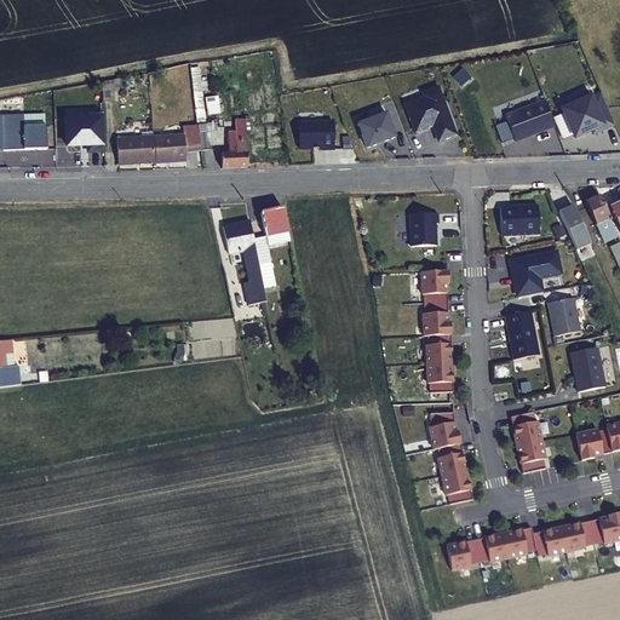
[(103,81),(103,98),(115,98),(115,89),(127,89),(127,76),(103,81)]
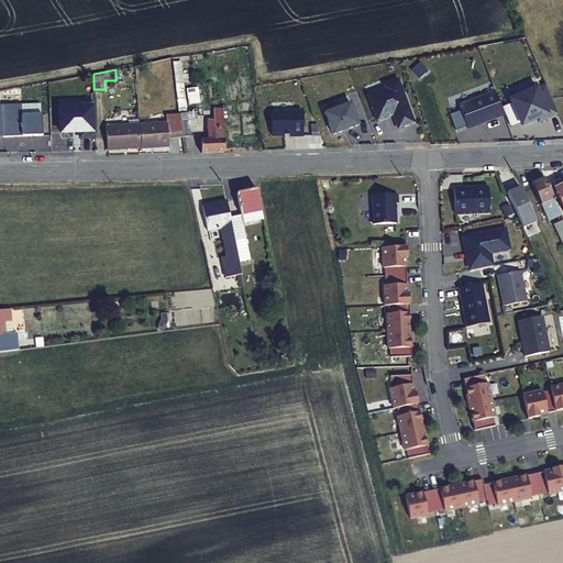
[(384,85),(385,89),(367,96),(377,120),(393,114),(398,129),(414,123),(397,80),(384,85)]
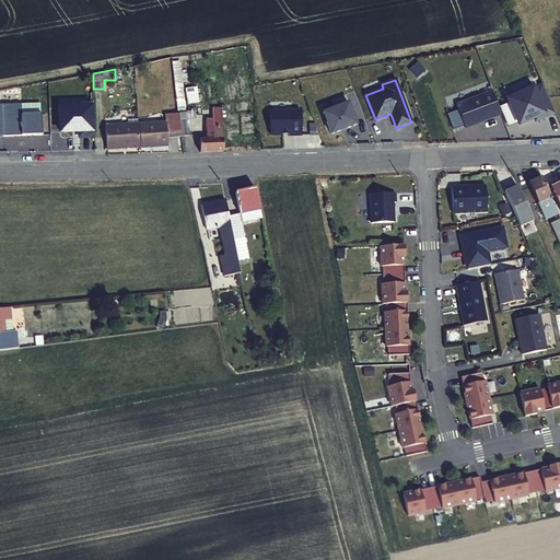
[(534,118),(552,109),(541,83),(532,88),(528,81),(517,89),(518,92),(505,97),(517,123),(533,116),(534,118)]
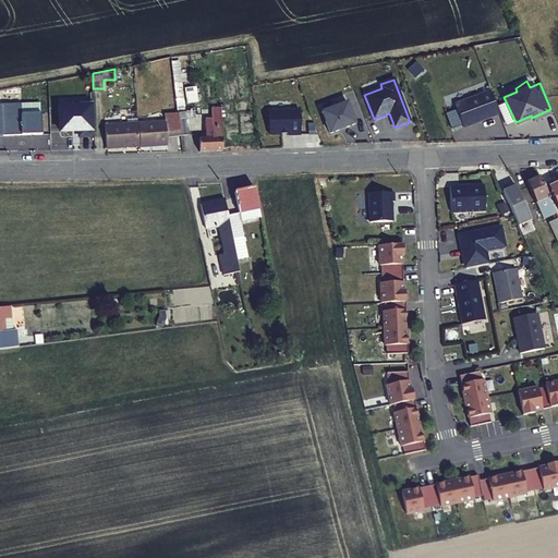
[(462,128),(498,114),(489,92),(453,105),(462,128)]
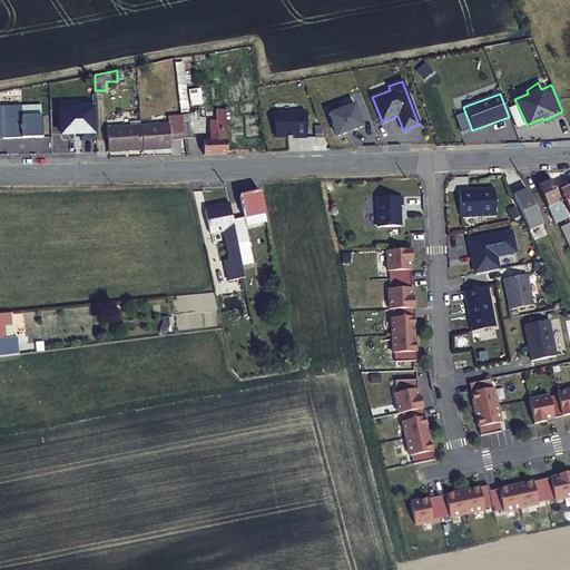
[(15,130),(9,102),(8,102),(2,104),(6,131),(15,130)]
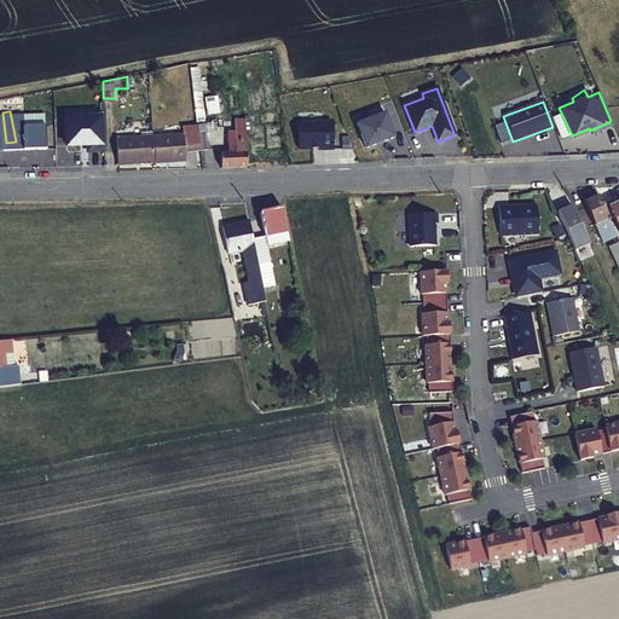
[(385,114),(357,125),(365,149),(375,144),(375,143),(383,139),(385,142),(394,138),(385,114)]
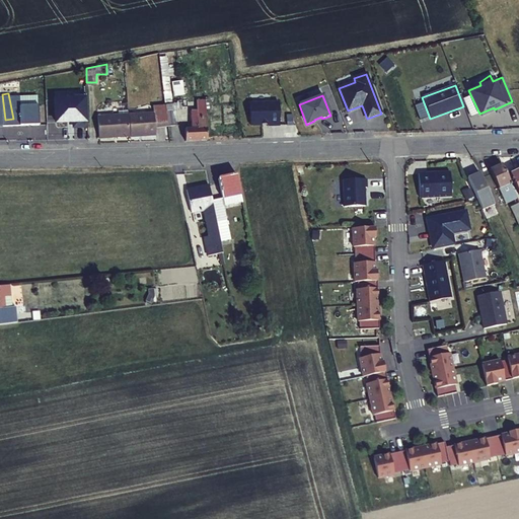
[(205,112),(206,100),(202,100),(196,101),(198,129),(183,130),(184,141),(207,140),(207,135),(206,124),(205,112)]
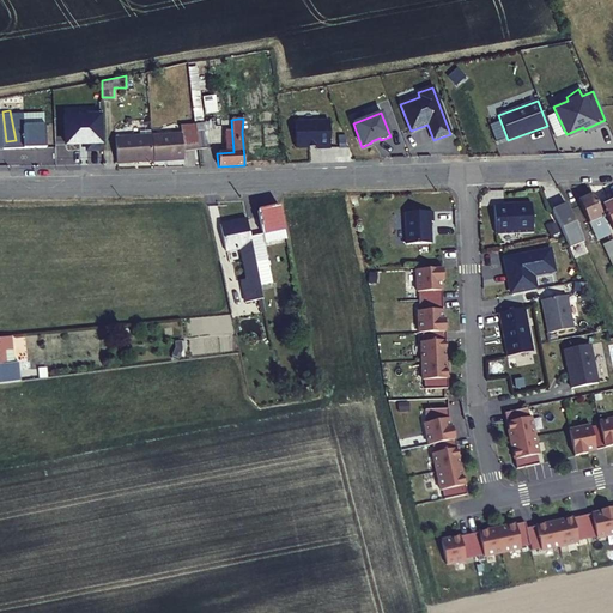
[(331,119),(296,119),(296,144),(317,144),(317,145),(331,145),(331,119)]
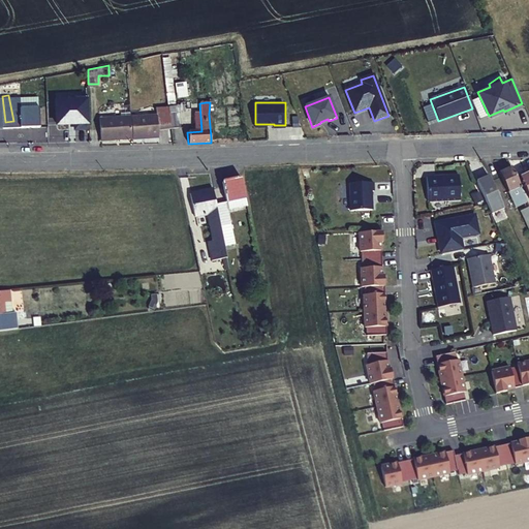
[(166,109),(166,105),(153,106),(154,113),(128,115),(129,136),(155,134),(155,127),(169,126),(166,109)]
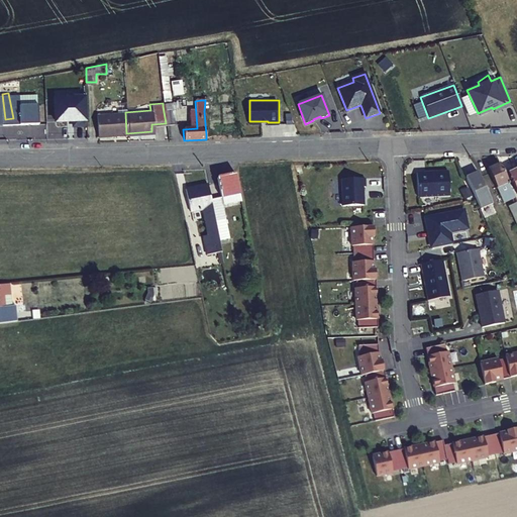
[(173,110),(184,108),(184,103),(163,106),(166,123),(174,122),(173,110)]
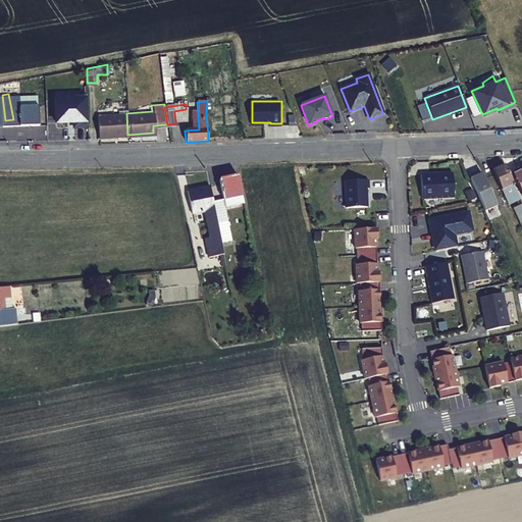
[(96,114),(97,137),(127,135),(126,113),(126,112),(96,114)]
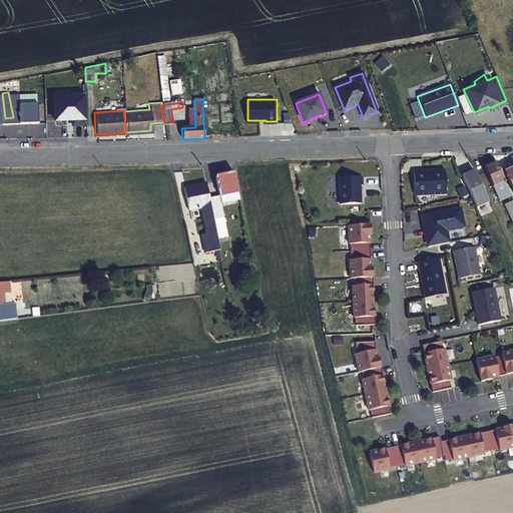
[(73,139),(85,138),(85,118),(73,119),(73,139)]
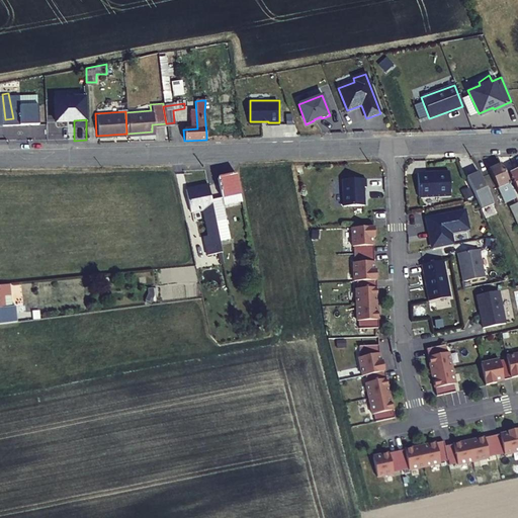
[(505,203),(517,198),(504,169),(504,168),(502,163),(489,169),(505,203)]
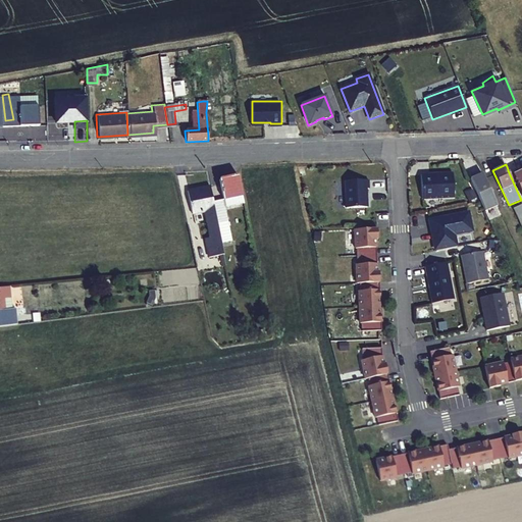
[(422,199),(454,197),(453,172),(421,174),(422,199)]
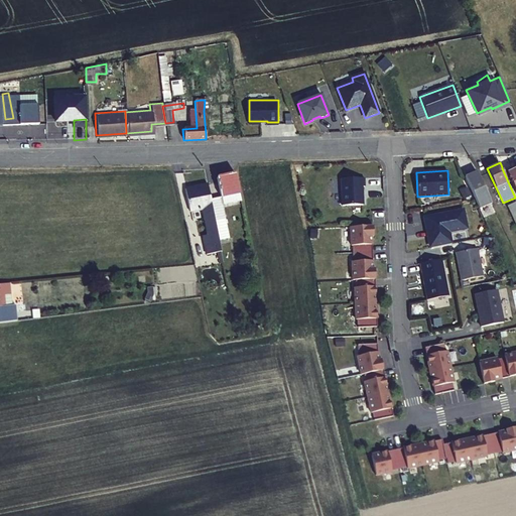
[(491,203),(477,170),(465,176),(479,208),(491,203)]
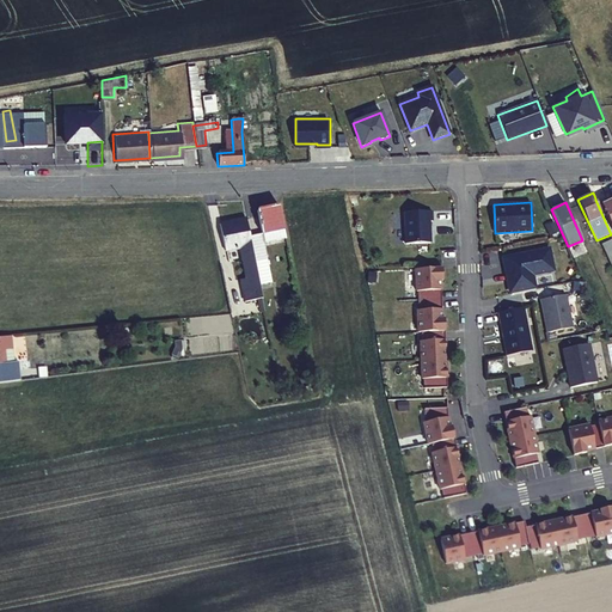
[(280,206),(257,210),(262,233),(279,230),(280,234),(286,233),(280,206)]
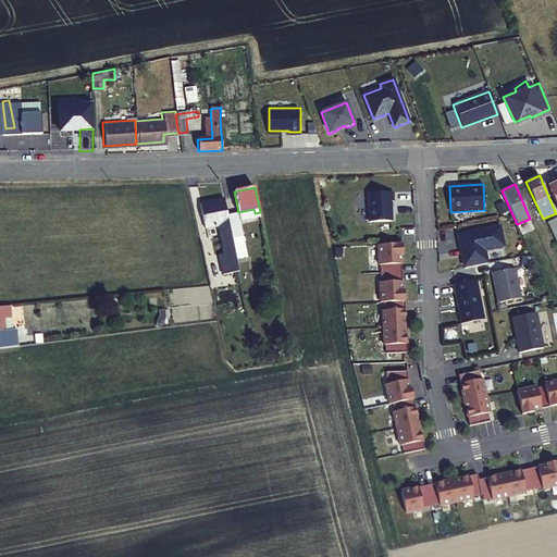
[(369,222),(392,221),(391,201),(394,201),(393,192),(368,193),(369,222)]
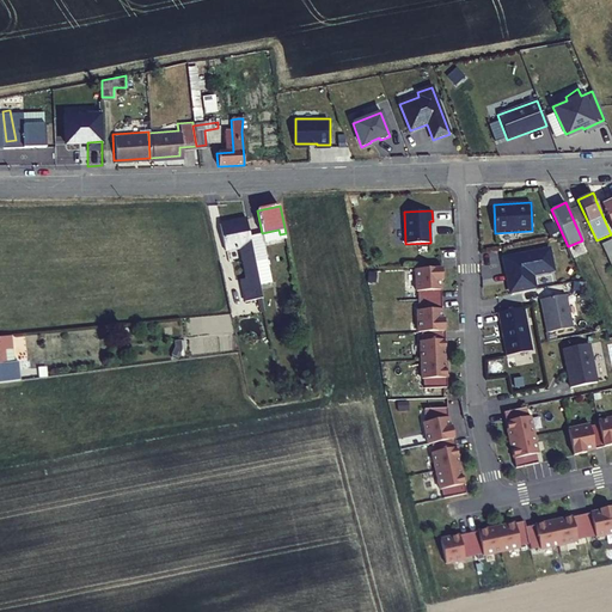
[(245,301),(263,298),(259,283),(255,259),(250,236),(246,219),(219,225),(225,251),(239,248),(246,279),(240,280),(245,301)]
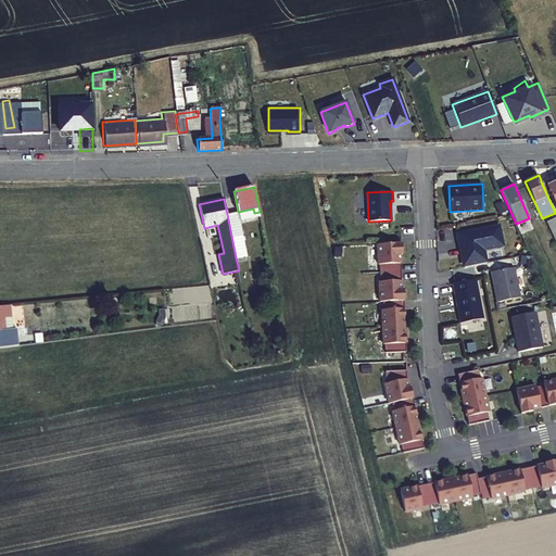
[(227,214),(231,236),(242,234),(238,212),(227,214)]
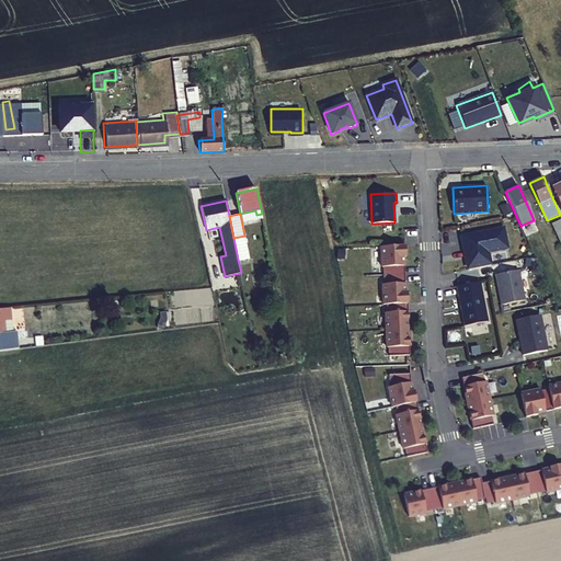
[(560,219),(551,224),(560,243),(560,219)]
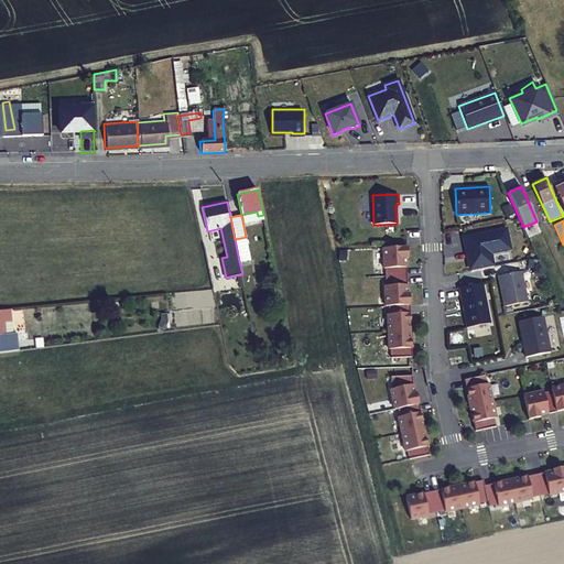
[(472,270),(494,266),(491,253),(510,249),(507,228),(463,237),(465,249),(467,248),(467,251),(469,252),(470,259),(469,260),(472,270)]
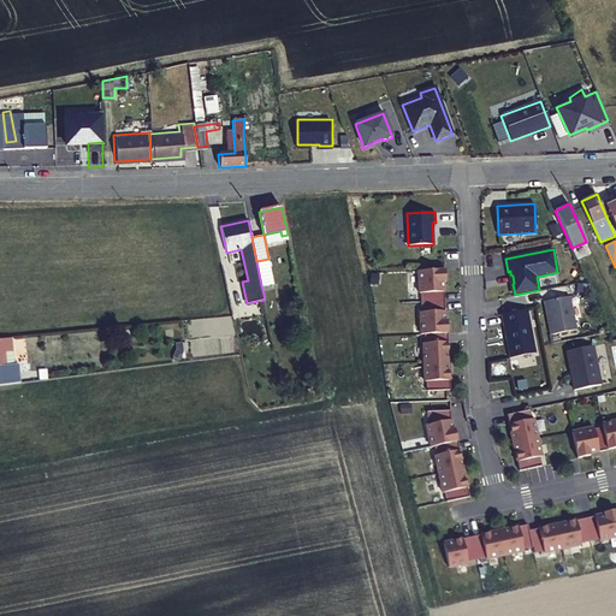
[(261,285),(273,283),(268,259),(256,261),(261,285)]
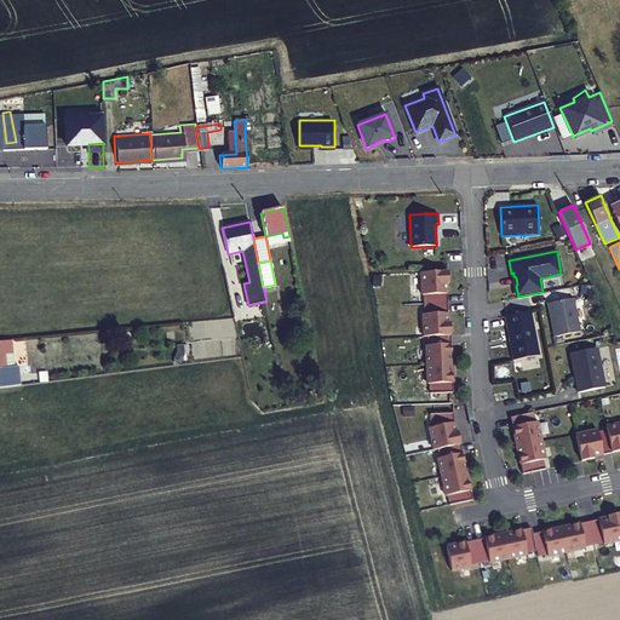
[(448,285),(447,271),(420,273),(422,296),(424,296),(424,305),(425,315),(423,315),(424,337),(428,337),(428,346),(426,346),(426,365),(428,384),(429,384),(430,392),(453,386),(452,365),(451,336),(451,323),(448,323),(447,304),(447,285),(448,285)]
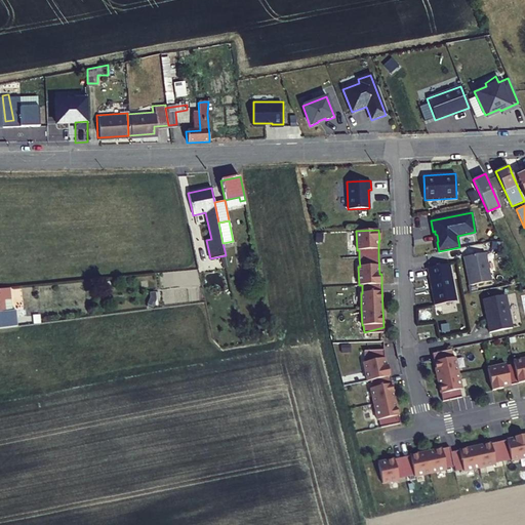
[(486,252),(463,256),(470,285),(491,280),(486,252)]
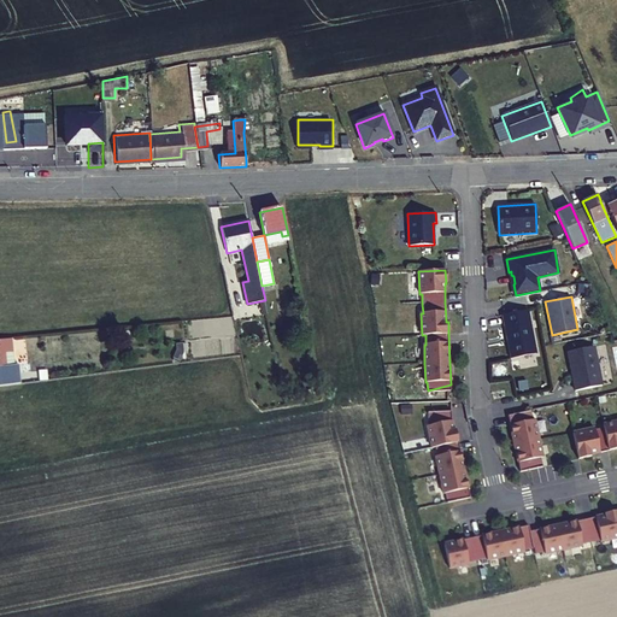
[(528,309),(501,315),(510,358),(536,353),(528,309)]
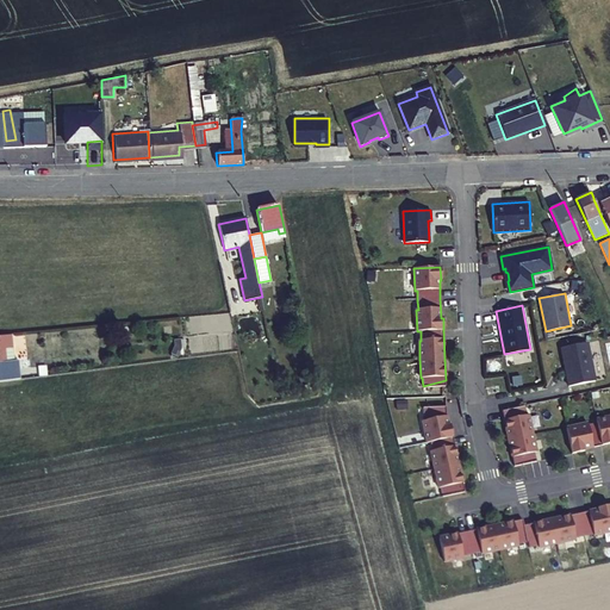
[(13,361),(10,334),(0,335),(0,361),(0,362),(13,361)]
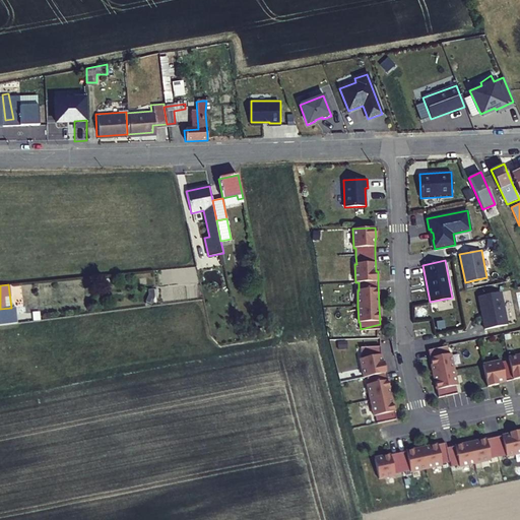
[(501,291),(478,297),(480,310),(481,309),(482,313),(481,314),(484,329),(508,324),(501,291)]
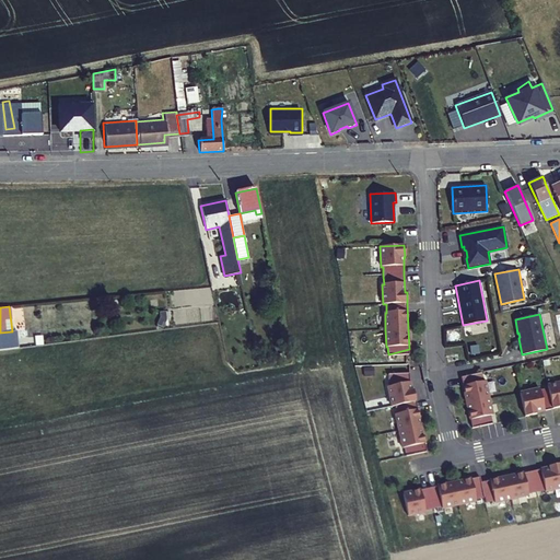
[(461,377),(467,403),(471,428),(492,423),(491,415),(492,415),(489,398),(485,381),(483,382),(481,372),(461,377)]
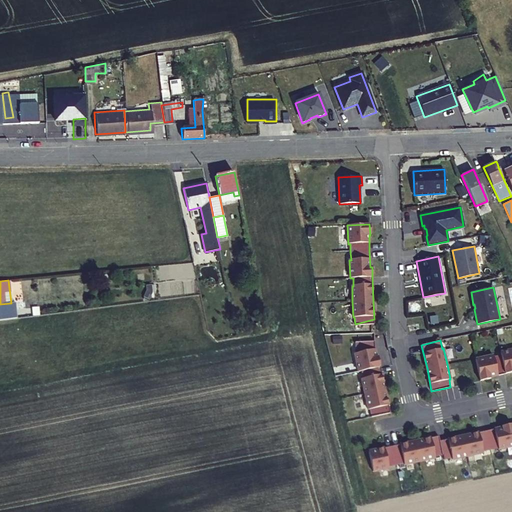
[(374,349),(374,341),(355,342),(356,353),(354,354),(358,372),(361,371),(363,379),(361,379),(365,394),(368,410),(370,409),(371,417),(390,413),(385,390),(380,367),(378,357),(376,357),(374,349)]
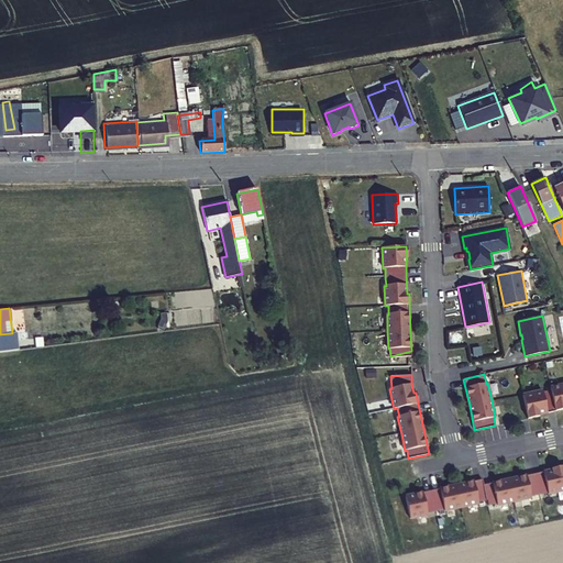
[(543,393),(542,390),(528,394),(534,418),(539,417),(539,416),(555,411),(562,409),(562,384),(550,387),(551,390),(543,393)]
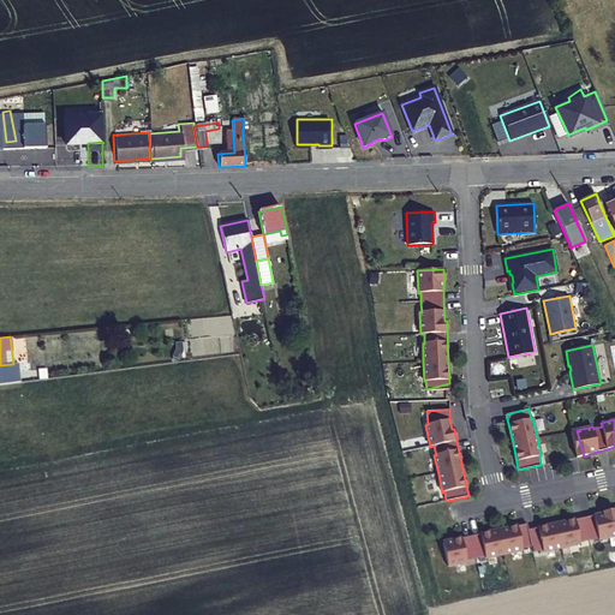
[(603,514),(602,514),(609,538),(614,536),(614,508),(602,512),(603,514)]
